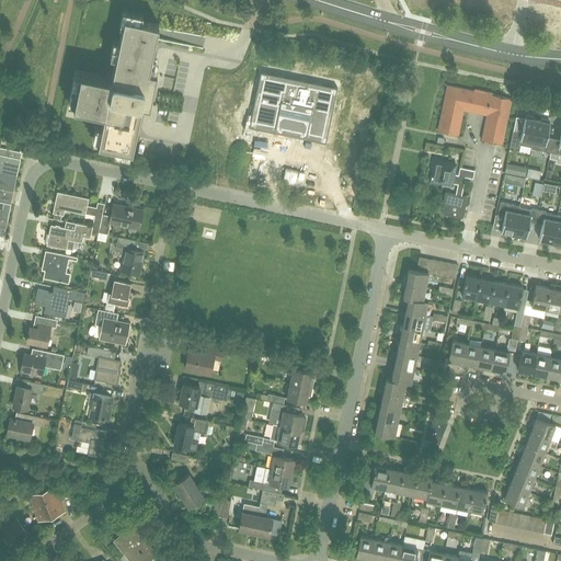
[(125,16),(112,78),(81,71),(73,106),(104,112),(102,125),(98,144),(133,150),(141,104),(149,105),(157,71),(148,70),(158,24),(125,16)]
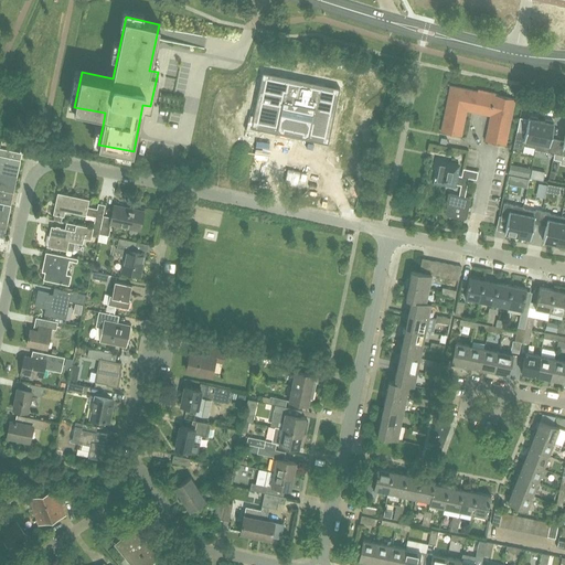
[(263,72),(251,128),(255,128),(255,127),(302,137),(305,137),(305,138),(305,139),(306,139),(328,144),(340,88),(263,72)]
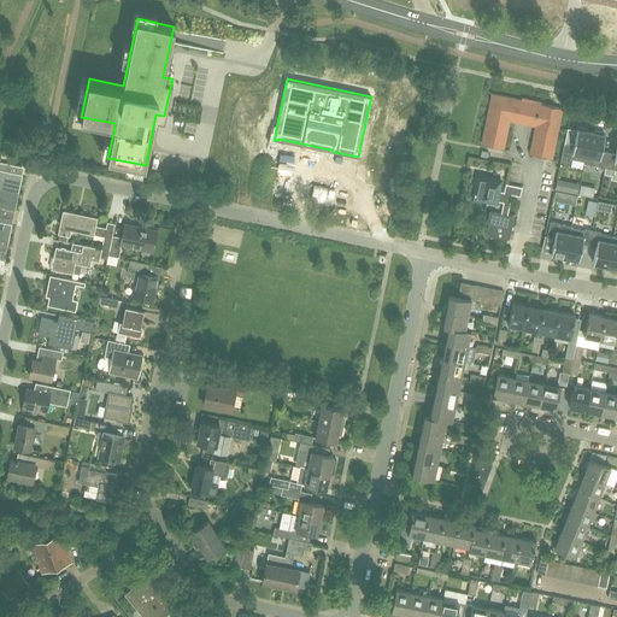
[(492,94),(481,144),(504,148),(510,121),(535,127),(530,153),(552,158),(563,109),(541,104),(541,101),(522,98),(522,100),(492,94)]
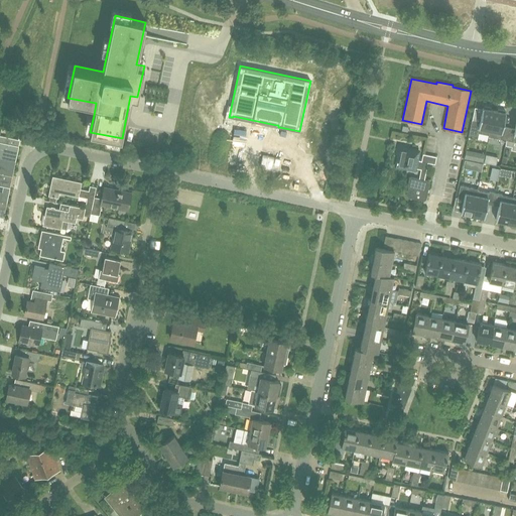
[(211,88),(207,106),(214,107),(217,89),(211,88)]
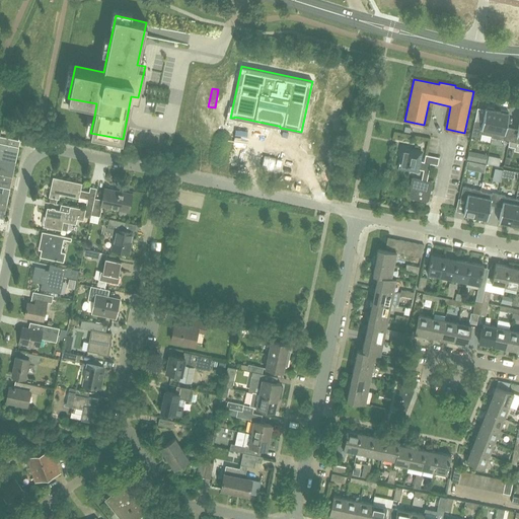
[(492,137),(497,110),(494,109),(494,108),(488,106),(487,108),(486,108),(483,123),(474,121),(471,136),(479,137),(480,133),(492,136),(491,137),(492,137)]
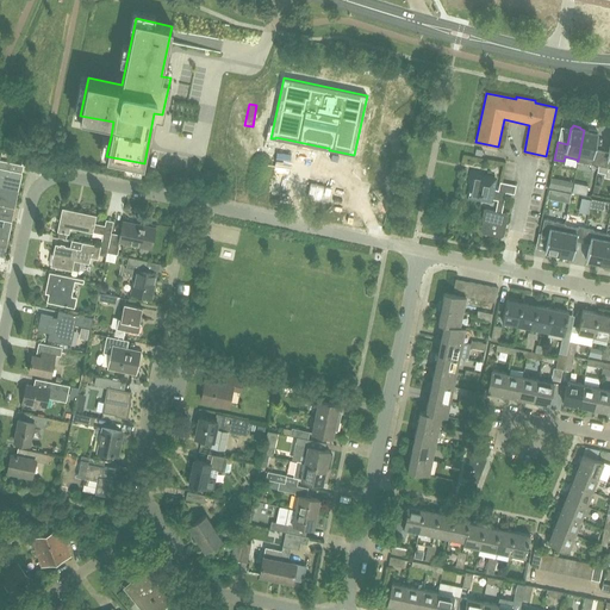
[(598,166),(602,151),(595,150),(598,134),(596,132),(597,130),(589,129),(589,131),(584,130),(578,161),(598,166)]
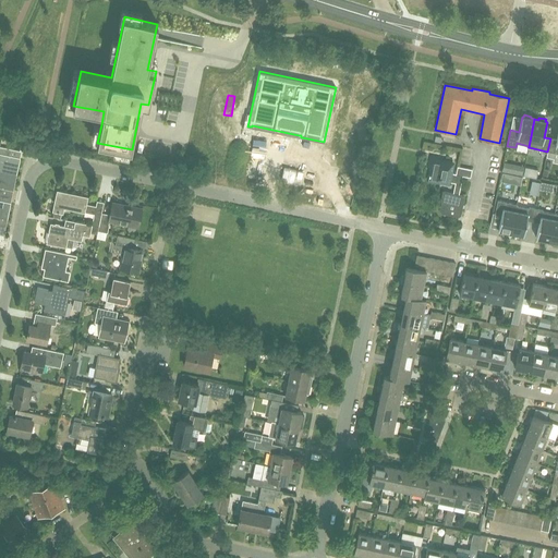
[(363,120),(356,119),(354,132),(361,133),(363,120)]
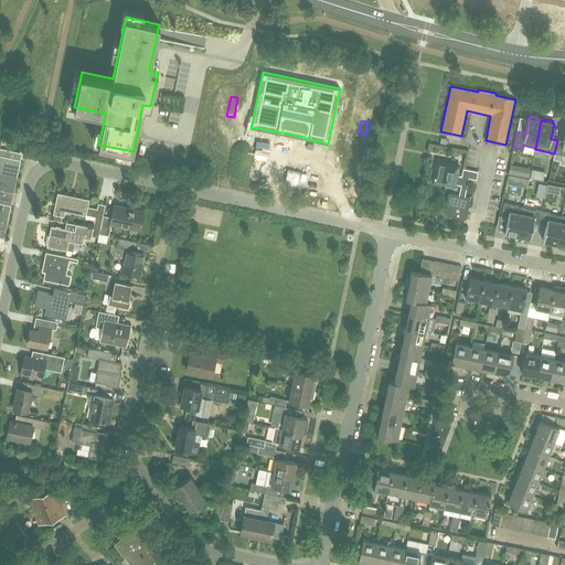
[(554,153),(564,155),(564,134),(564,141),(557,140),(554,153)]
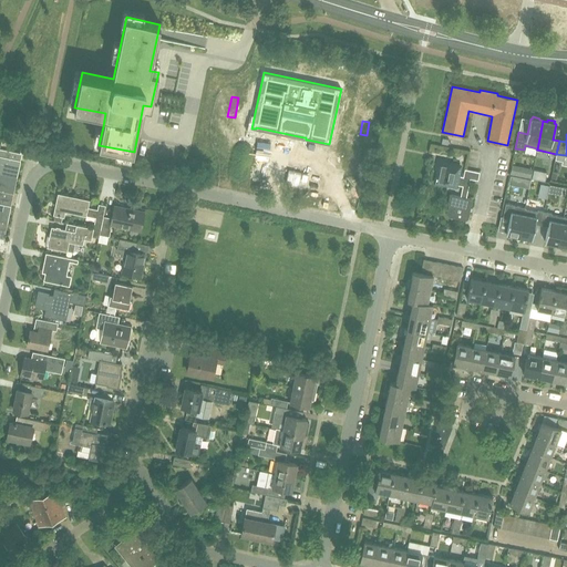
[(0,173),(14,176),(20,153),(0,148),(0,173)]
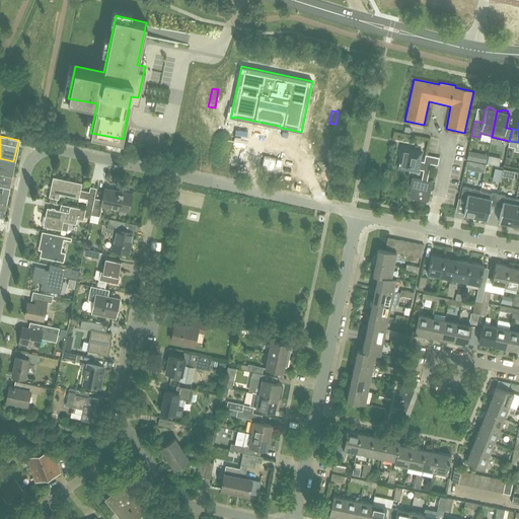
[(439,157),(426,154),(424,161),(420,160),(422,153),(420,151),(416,150),(415,148),(413,149),(410,149),(409,147),(402,145),(400,147),(399,153),(400,155),(398,165),(399,167),(406,168),(409,167),(412,167),(413,170),(416,170),(418,169),(424,170),(422,179),(420,179),(419,178),(413,177),(411,178),(410,182),(412,184),(409,196),(411,198),(428,202),(429,197),(428,195),(428,193),(432,194),(432,191),(429,190),(429,188),(432,187),(432,183),(431,181),(427,180),(431,163),(438,165),(439,157)]
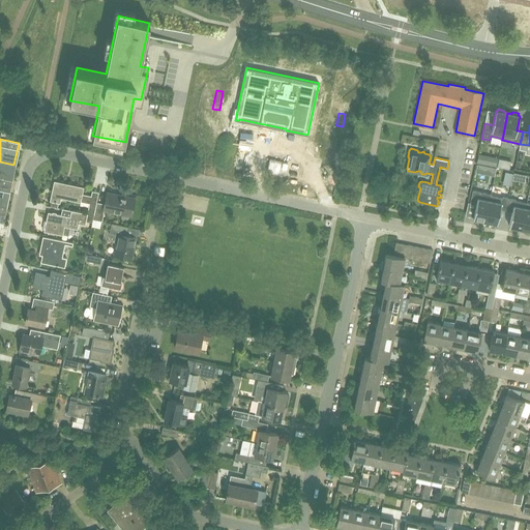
[(0,177),(10,180),(13,165),(0,162),(0,177)]
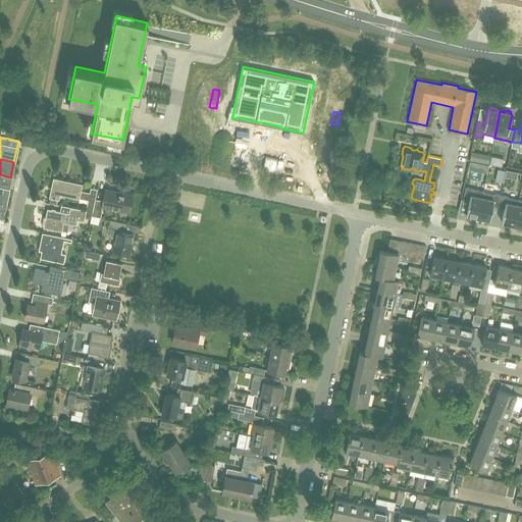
[(498,169),(496,181),(503,183),(506,171),(498,169)]
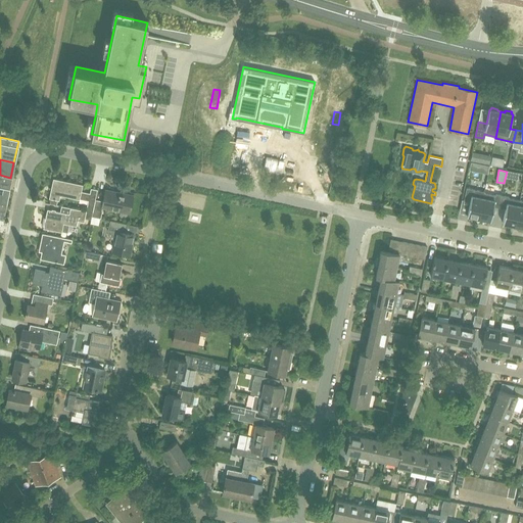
[(80,198),(81,190),(83,185),(54,179),(50,198),(59,199),(60,194),(80,198)]
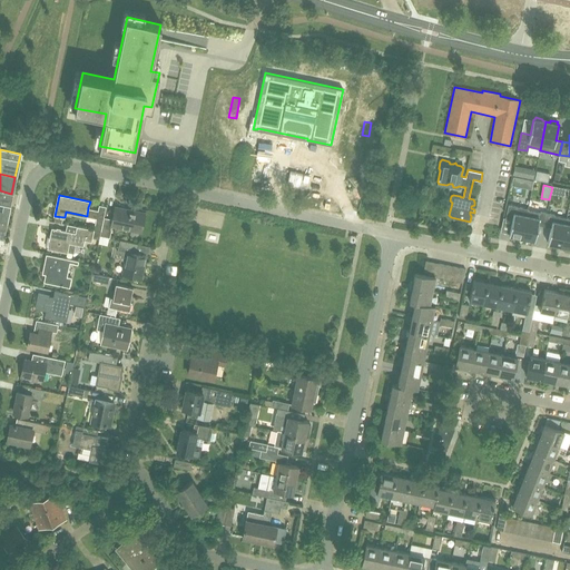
[(522,237),(528,208),(509,205),(505,218),(512,219),(509,235),(511,235),(510,237),(518,238),(518,237),(522,237)]
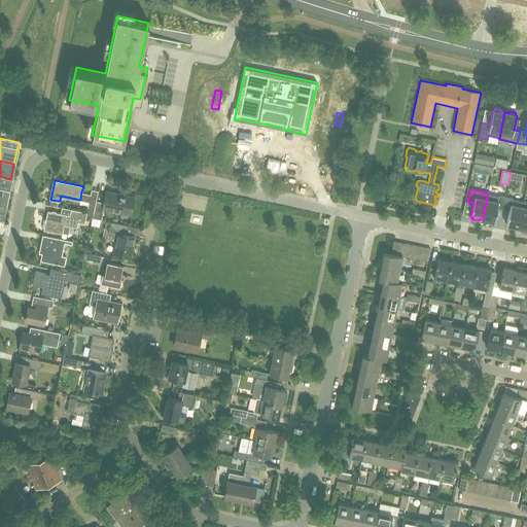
[(105,203),(104,208),(104,209),(131,214),(134,197),(107,191),(105,203)]
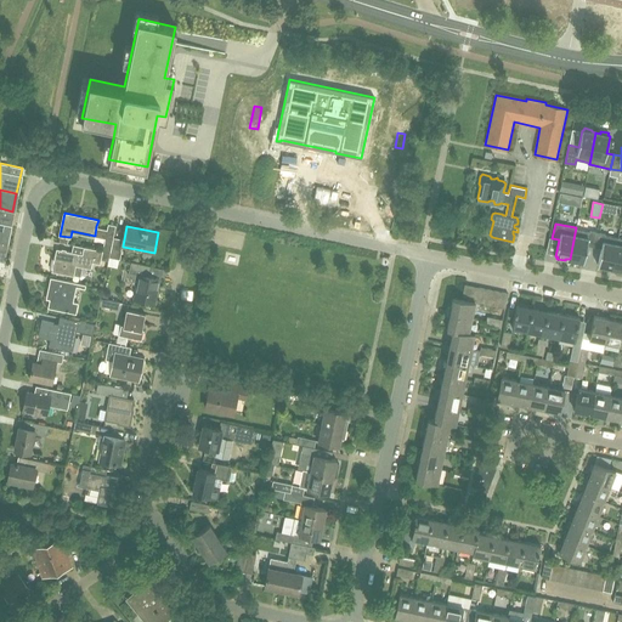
[(587,246),(594,247),(598,232),(591,231),(589,232),(576,230),(577,227),(576,227),(570,259),(574,260),(574,263),(581,264),(582,261),(583,263),(587,246)]
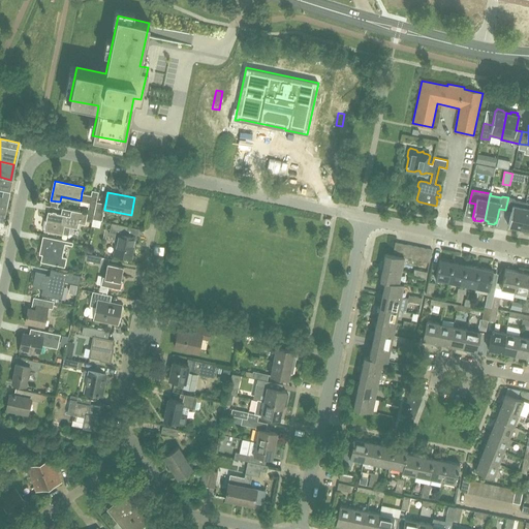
[(517,227),(521,227),(526,203),(515,200),(515,198),(508,197),(505,210),(511,211),(508,225),(510,225),(509,227),(517,229),(517,227)]
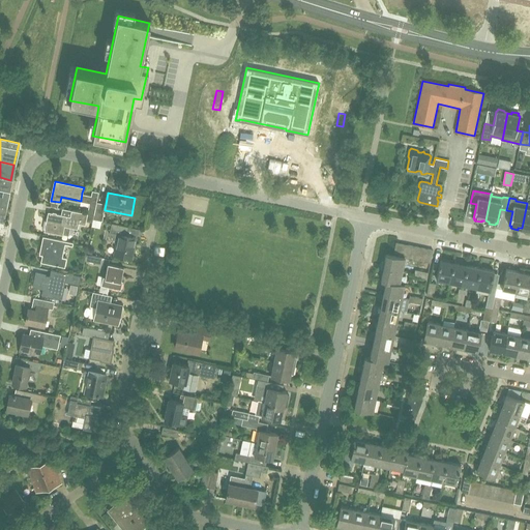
[(94,214),(96,202),(97,200),(91,199),(87,213),(94,214)]
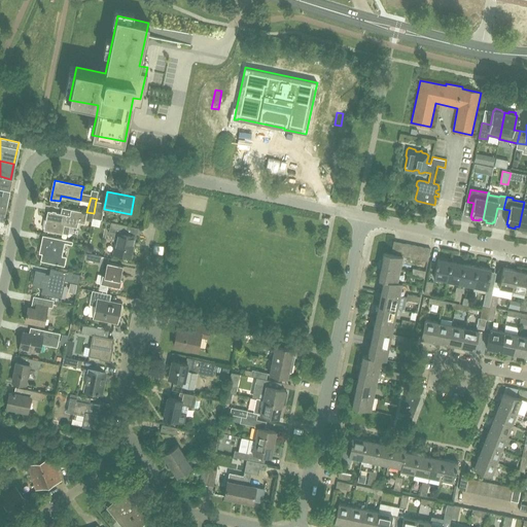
[(94,213),(93,218),(102,220),(104,210),(101,210),(103,202),(96,201),(94,213)]
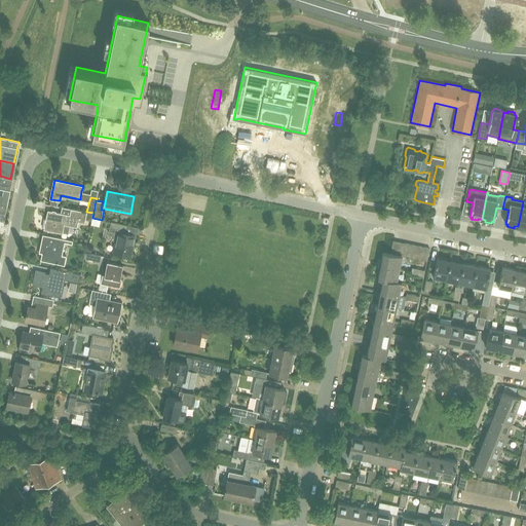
[(94,213),(86,212),(71,209),(70,215),(47,211),(44,229),(63,233),(64,224),(77,227),(78,222),(84,223),(85,219),(91,221),(92,218),(94,213)]
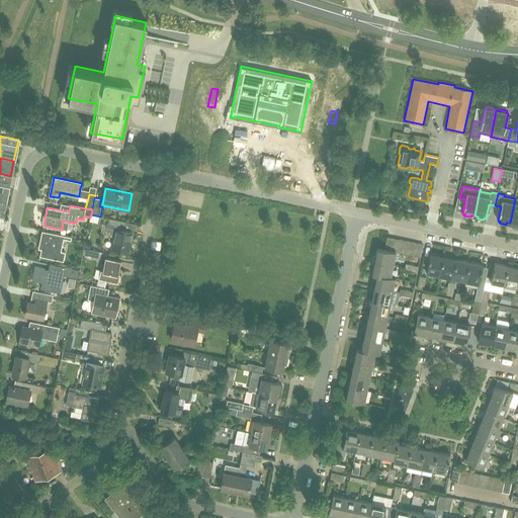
[(123,230),(125,222),(109,218),(107,227),(107,226),(106,229),(111,236),(114,237),(112,248),(111,248),(128,252),(133,232),(123,230)]
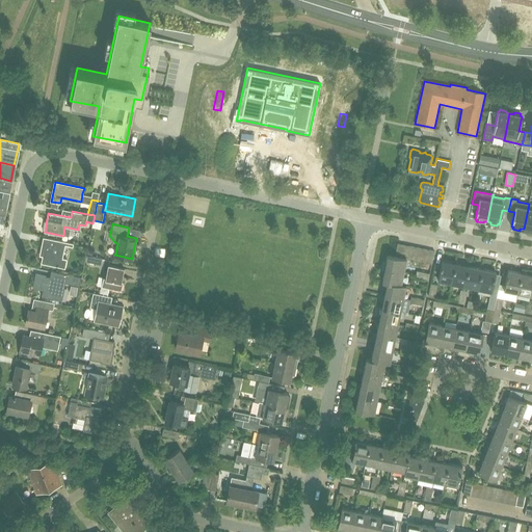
[(44,250),(41,263),(65,268),(68,259),(62,258),(65,245),(73,246),(74,243),(44,237),(41,249),(44,250)]
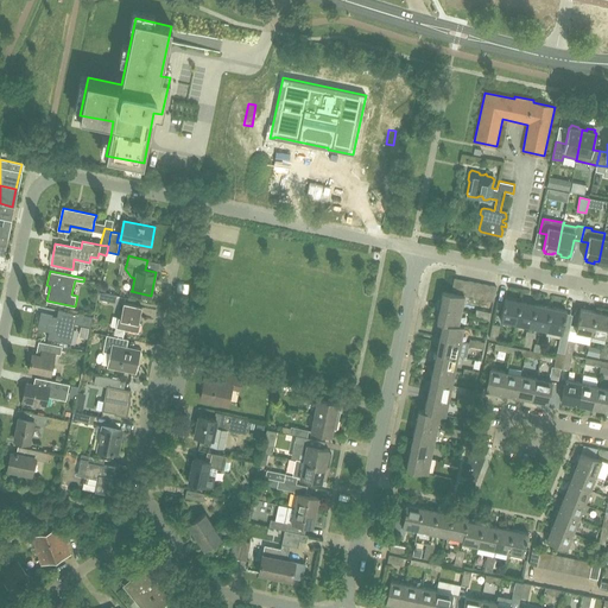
[(455,278),(451,292),(458,293),(462,279),(455,278)]
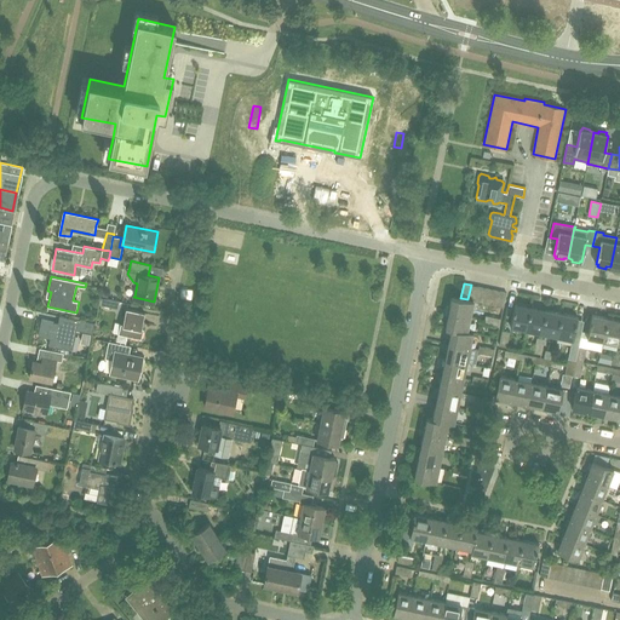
[(471,285),(468,299),(474,300),(475,302),(477,286),(471,285)]
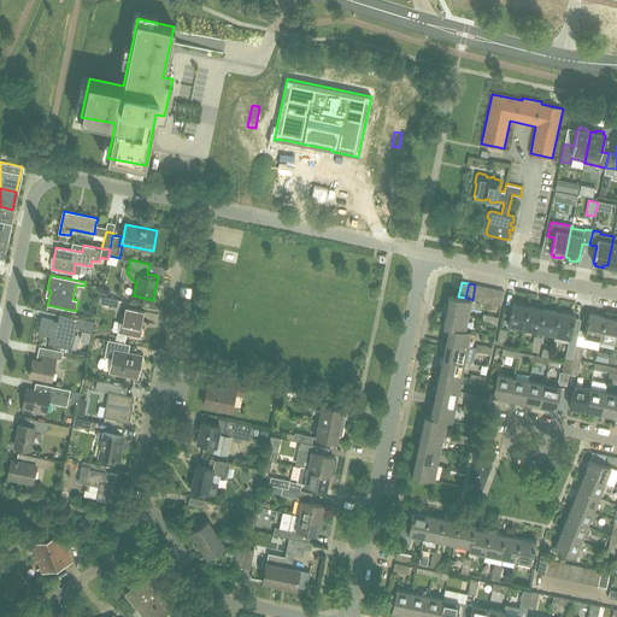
[(475,285),(472,300),(480,301),(482,286),(475,285)]
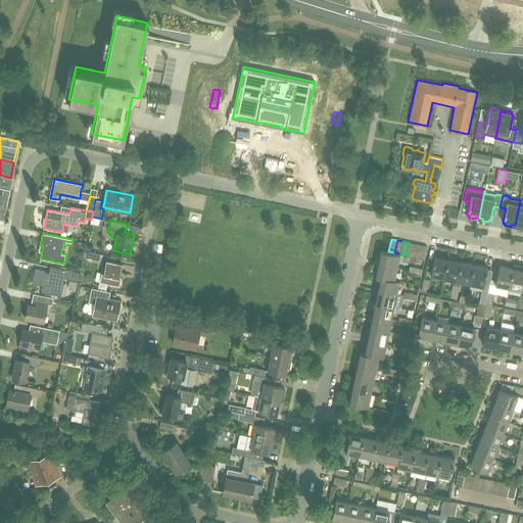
[(409,242),(407,255),(413,256),(415,244),(409,242)]
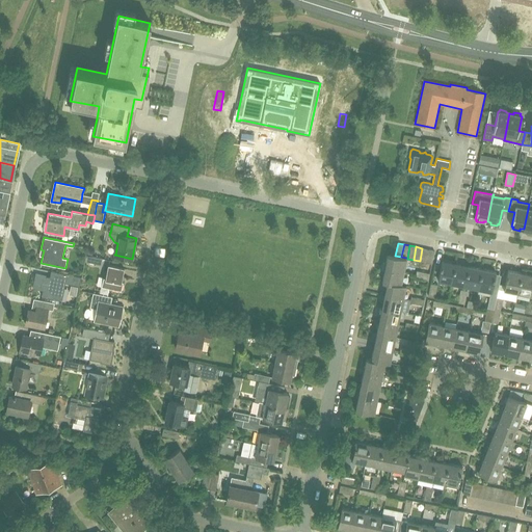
[(422,248),(420,261),(426,262),(428,249),(422,248)]
